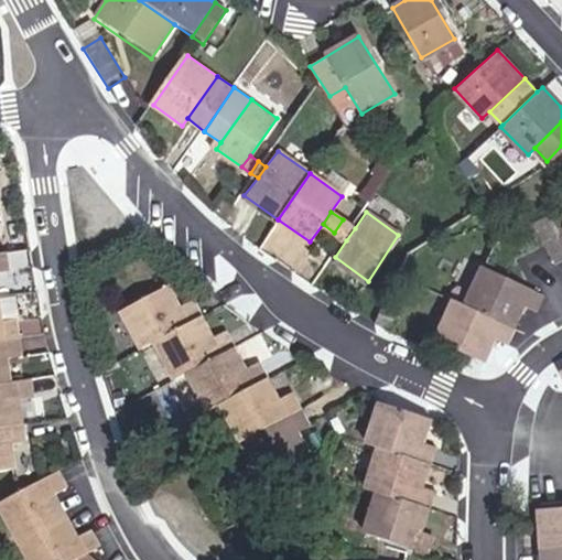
[(532,221),(554,261),(561,257),(561,237),(549,212),(532,221)]
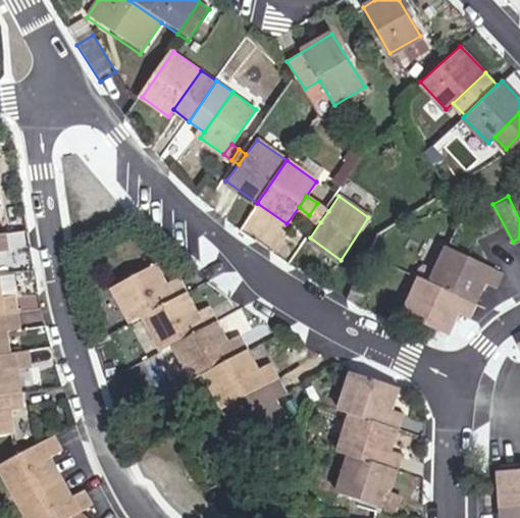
[(309,215),(320,222),(328,211),(317,203),(309,215)]
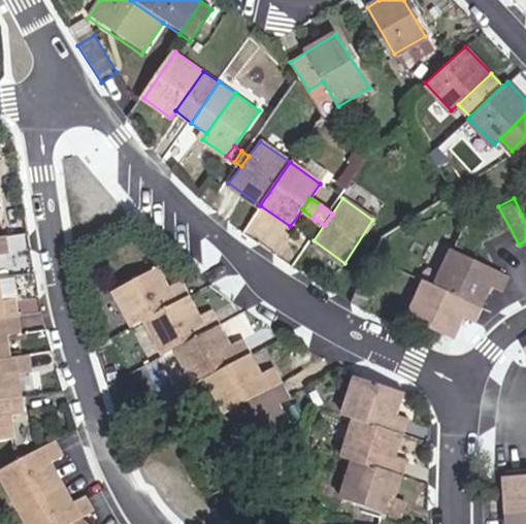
[(501,288),(507,275),(448,247),(432,282),(482,305),(492,283),(501,288)]
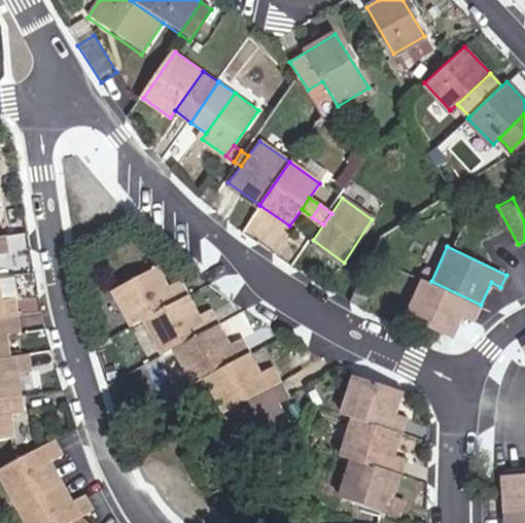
[(144,317),(186,293),(178,278),(167,284),(156,265),(113,287),(133,324),(144,317)]
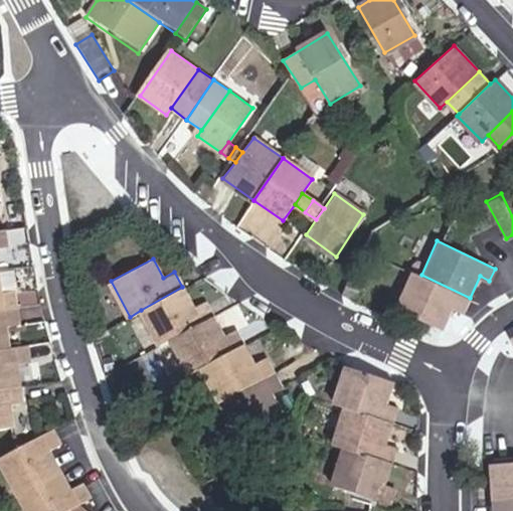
[(463,311),(470,298),(421,275),(411,271),(395,306),(443,328),(453,307),(463,311)]
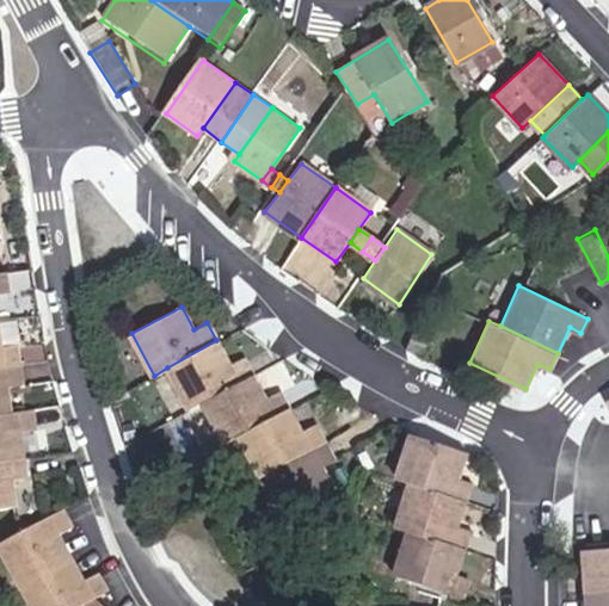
[(0,368),(22,364),(17,342),(2,345),(0,328),(0,368)]
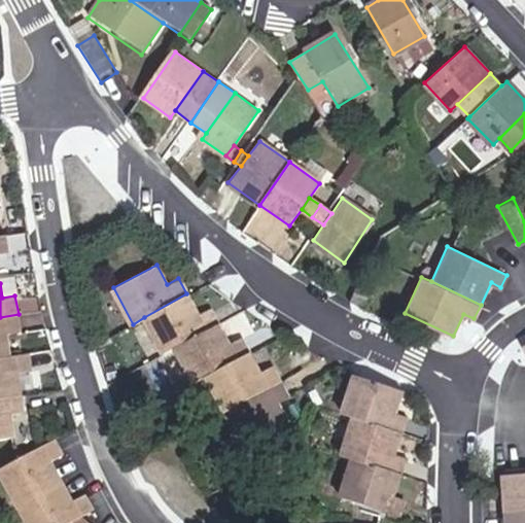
[(198,313),(186,293),(144,317),(163,352),(174,346),(217,322),(209,307),(198,313)]
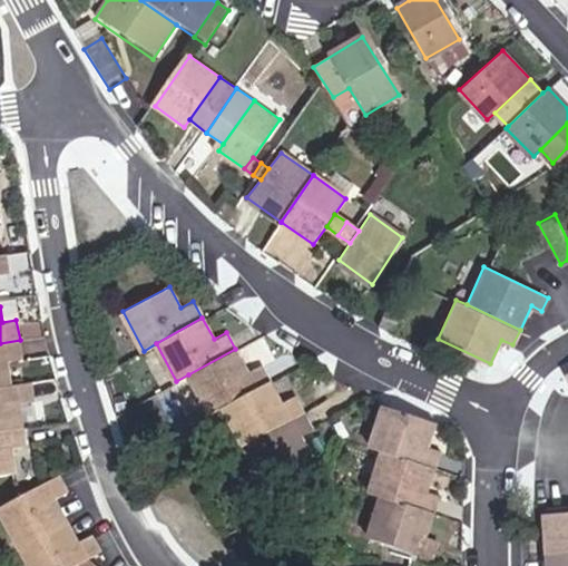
[(22,355),(20,340),(0,343),(0,384),(12,383),(8,358),(22,355)]
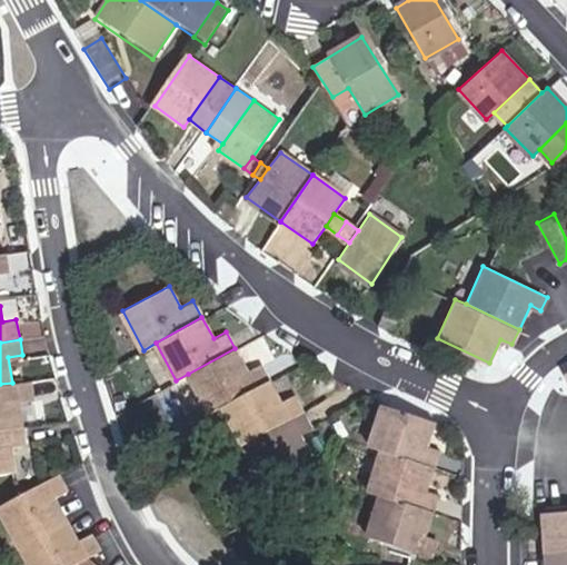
[(247,370),(235,348),(188,374),(209,412),(222,405),(270,379),(261,363),(247,370)]
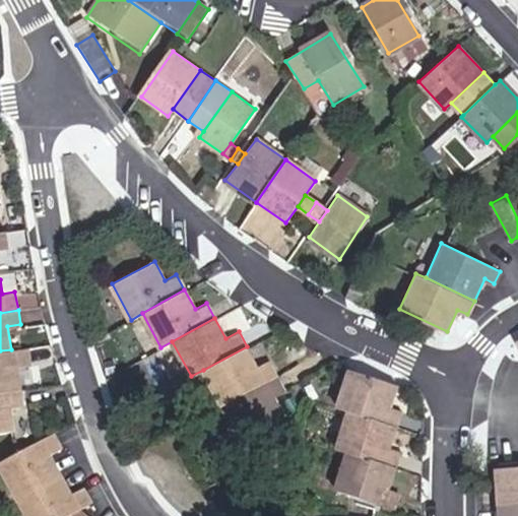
[(27,346),(11,349),(0,350),(0,391),(22,387),(19,367),(31,365),(27,346)]
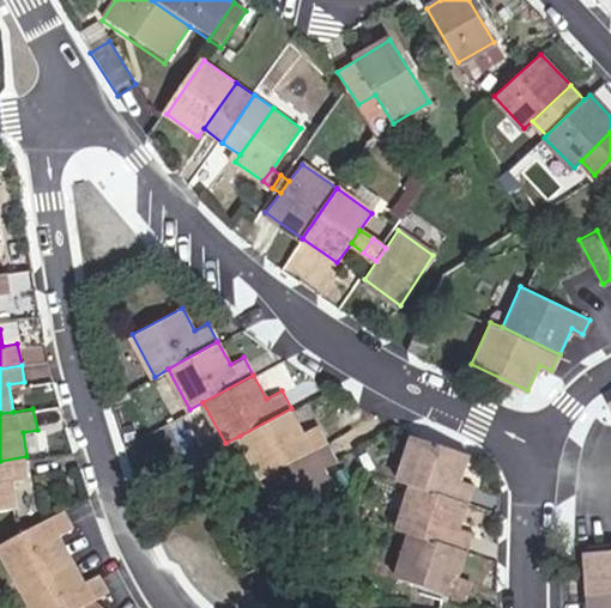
[(240,436),(261,478),(325,442),(315,424),(302,430),(291,408),(240,436)]
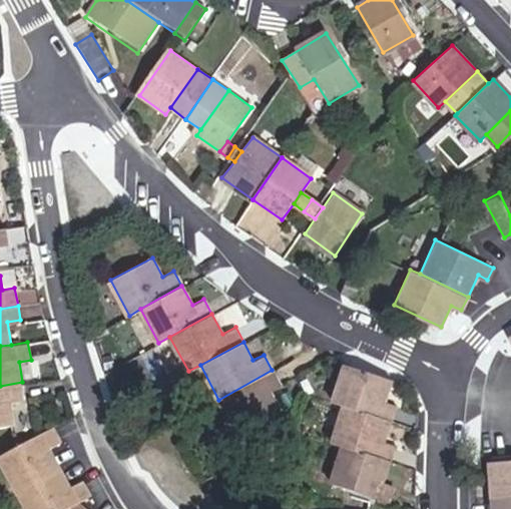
[(345,405),(390,420),(395,403),(385,400),(392,381),(347,364),(333,402),(345,405)]
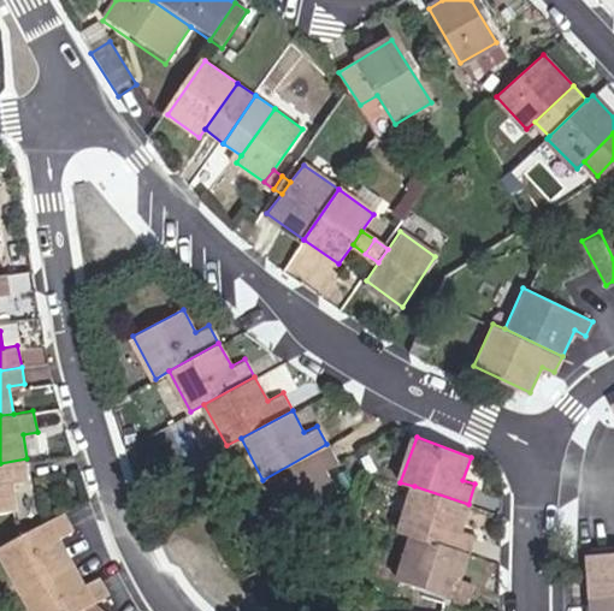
[(326,444),(263,480),(284,520),(336,492),(324,469),(336,462),(326,444)]
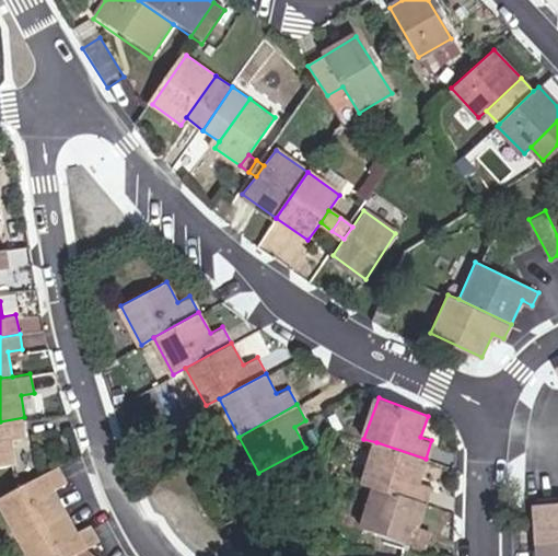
[(24,417),(0,421),(0,465),(15,463),(11,439),(27,436),(24,417)]
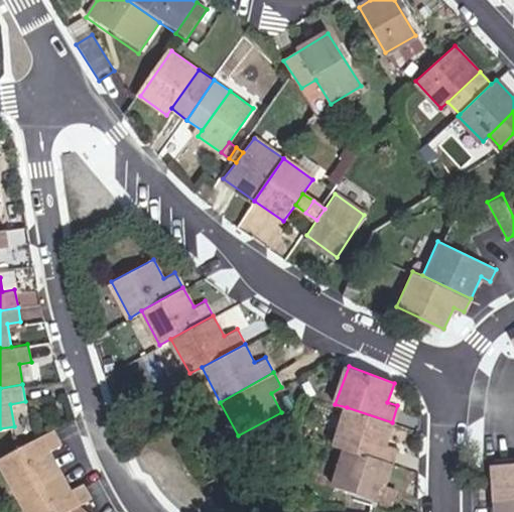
[(348,450),(390,465),(395,448),(385,443),(392,422),(347,407),(335,444),(348,450)]
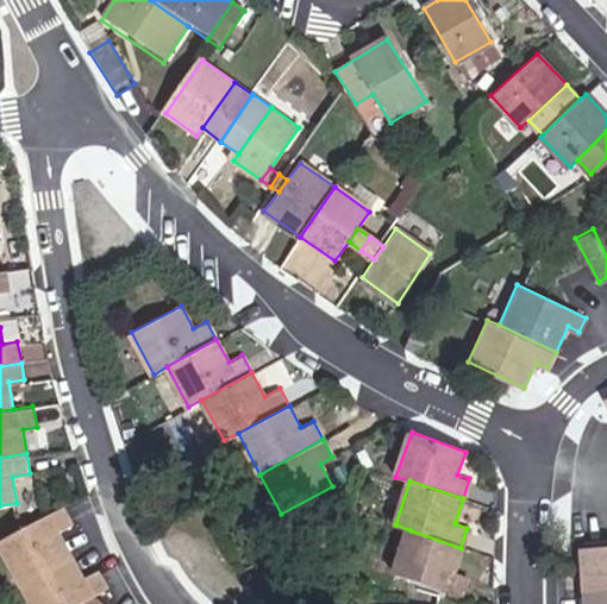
[(0,548),(20,585),(73,555),(60,532),(74,523),(64,505),(0,541),(0,548)]
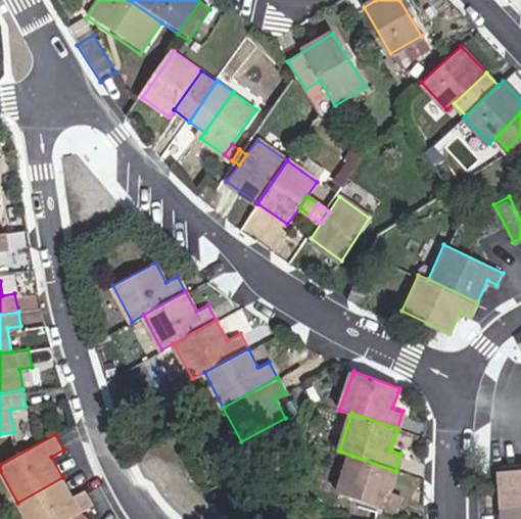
[(389,490),(395,471),(352,456),(341,490),(395,509),(400,494),(389,490)]
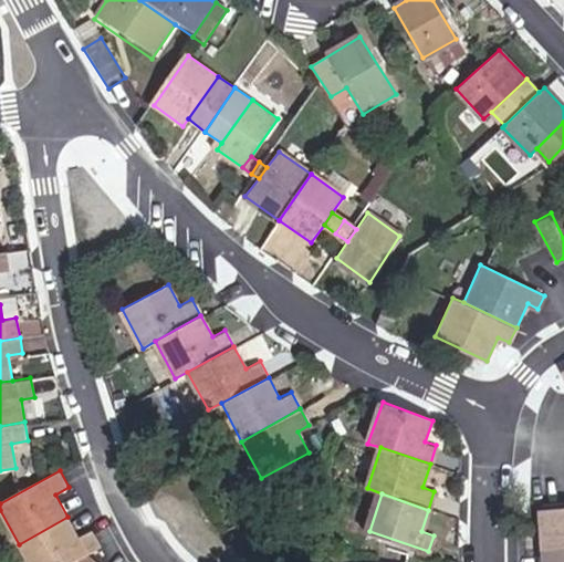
[(563,506),(542,508),(545,548),(563,545),(563,506)]
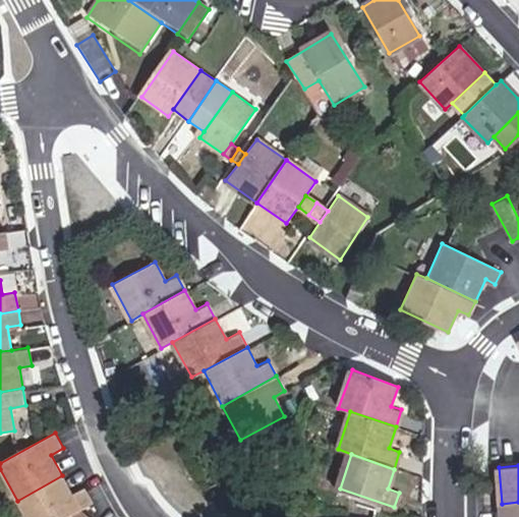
[(72,494),(62,475),(17,501),(26,516),(66,516),(80,509),(93,503),(84,486),(72,494)]
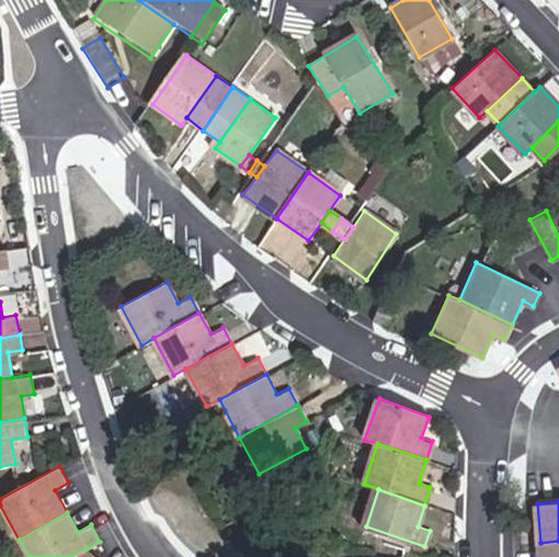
[(558,556),(558,541),(540,543),(540,556),(558,556)]
